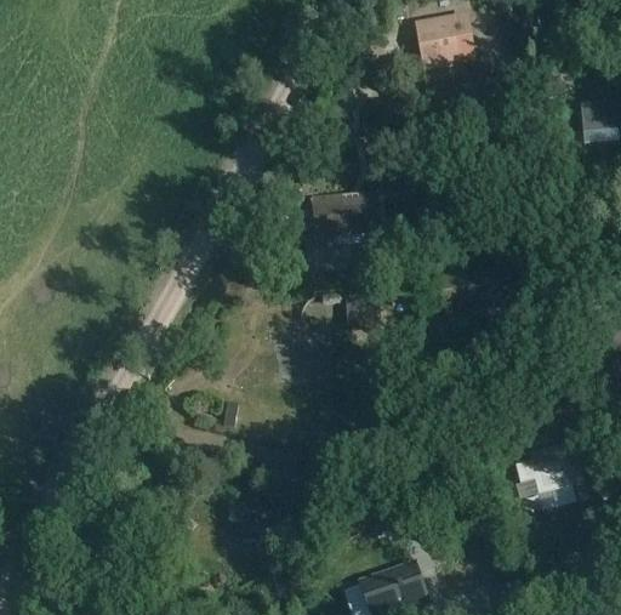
[(528,49),(547,12),(539,9),(533,22),(524,17),(512,40),(528,49)]
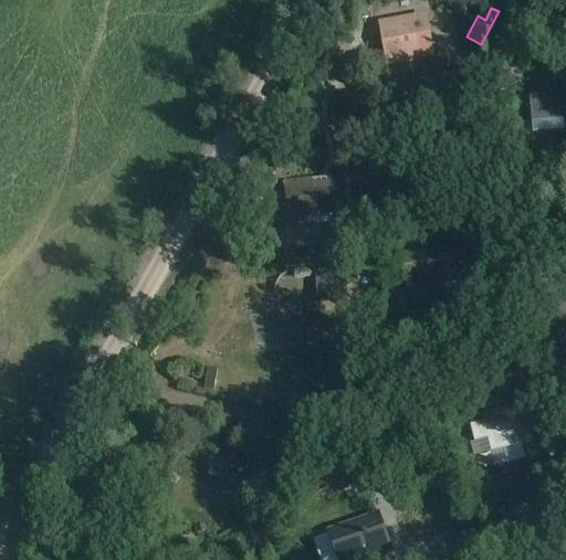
[(387,61),(419,54),(418,44),(431,42),(426,13),(379,21),(387,61)]
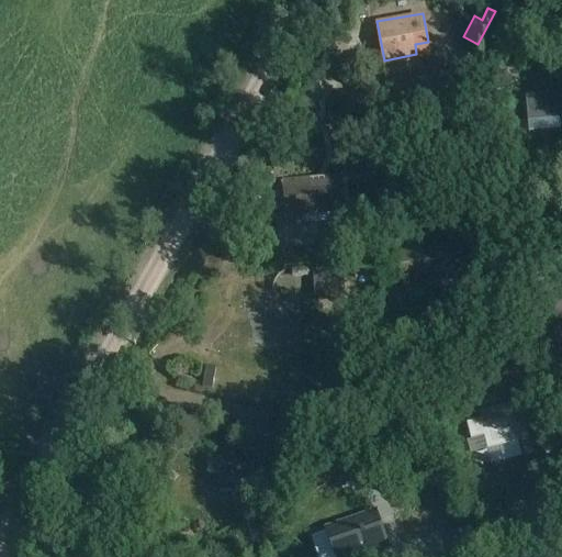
[(561,120),(561,88),(526,92),(528,118),(560,114),(560,121),(561,120)]
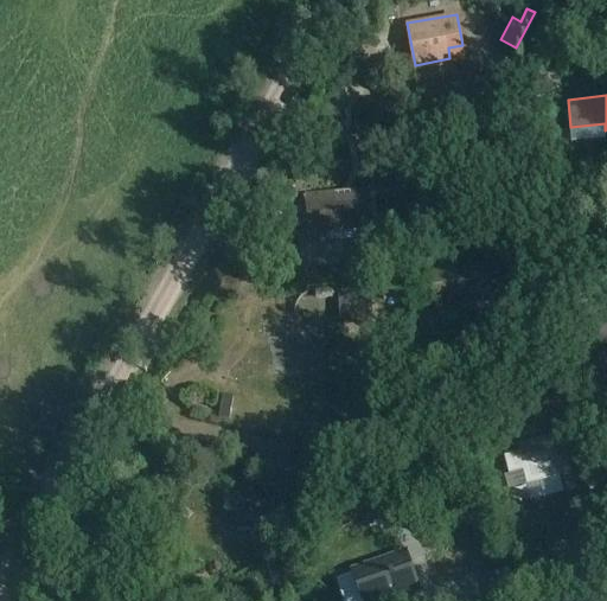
[(369,185),(355,186),(305,191),(310,238),(325,237),(324,228),(372,223),(369,185)]
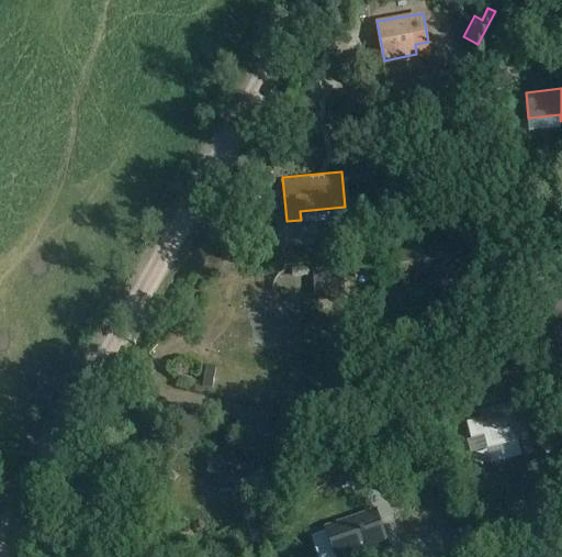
[(440,248),(438,240),(435,237),(425,238),(423,242),(424,246),(401,249),(406,283),(467,274),(461,244),(440,248)]
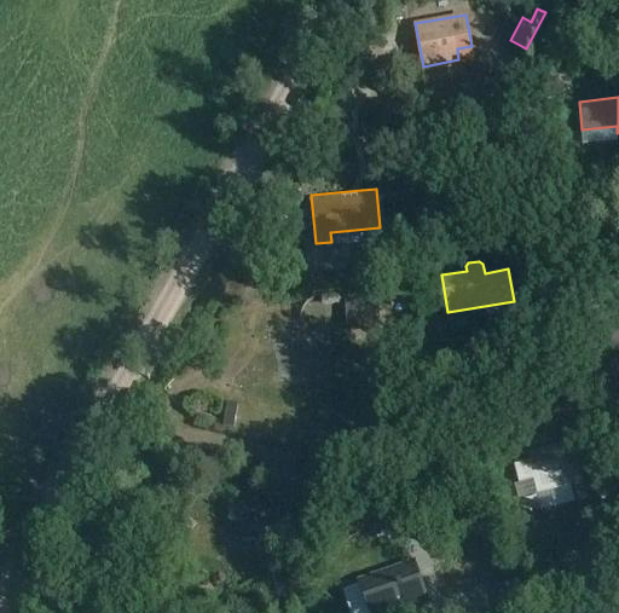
[(339,289),(322,290),(322,300),(339,299),(339,289)]
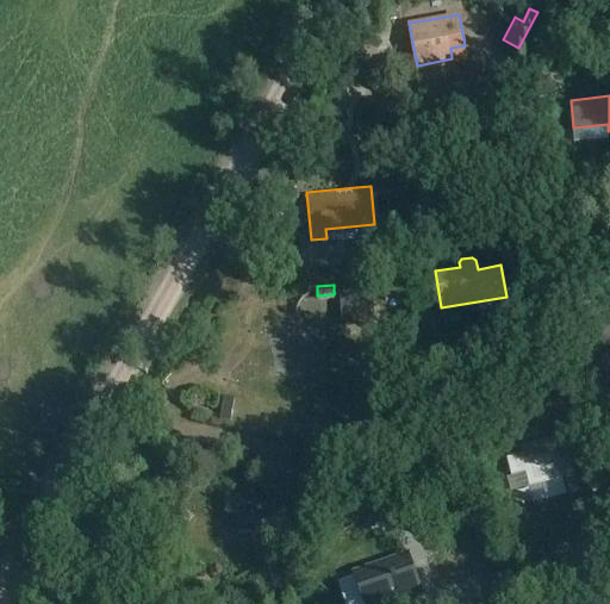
[(277,355),(323,353),(321,311),(304,312),(305,327),(274,329),(277,355)]
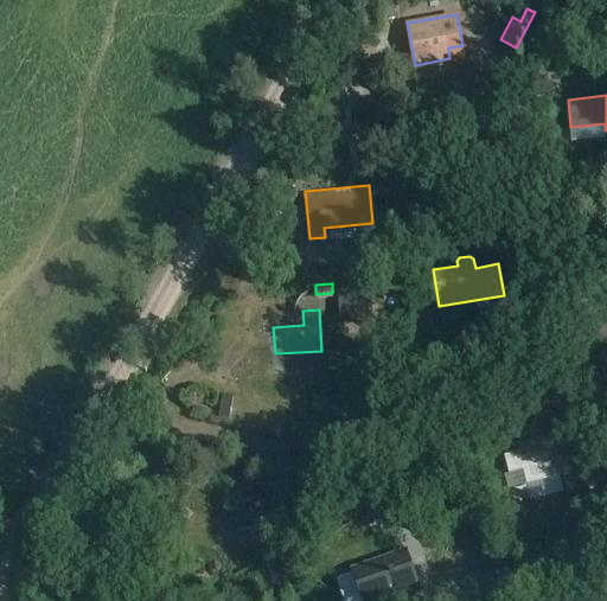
[(222,391),(218,413),(228,414),(232,394),(222,391)]
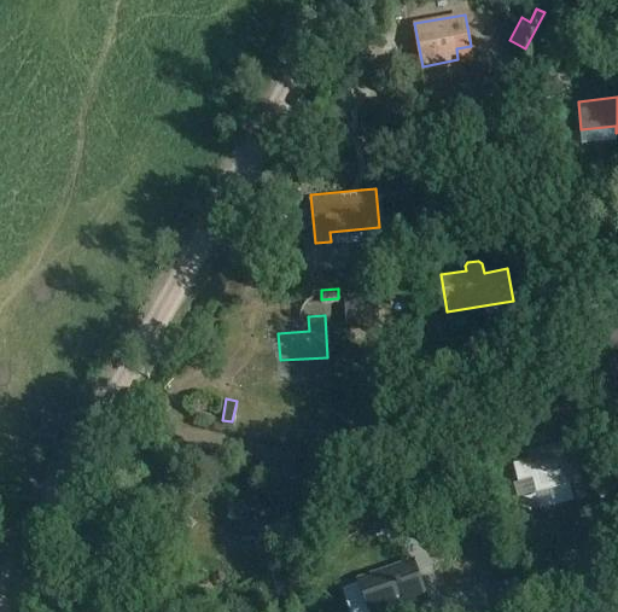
[(571,481),(565,454),(530,462),(529,458),(513,461),(518,479),(532,476),(536,490),(571,481)]
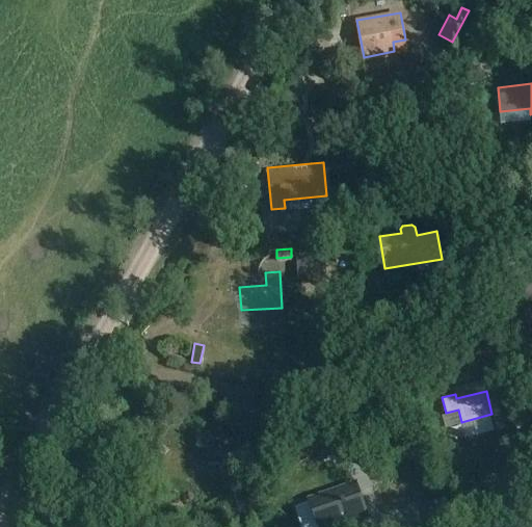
[(237,463),(239,439),(209,437),(209,430),(197,429),(196,444),(207,444),(206,471),(228,473),(229,462),(237,463)]
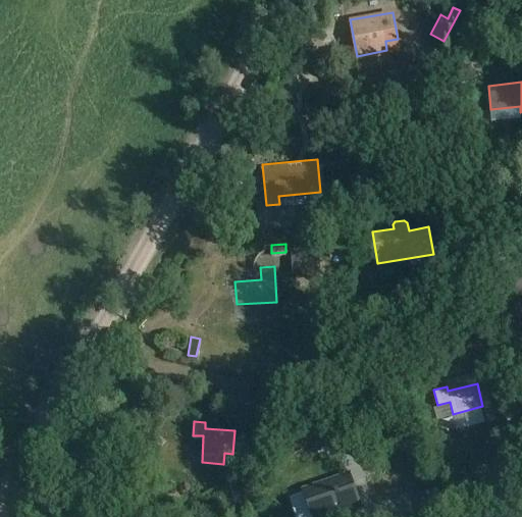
[(301,516),(350,516),(353,516),(340,483),(296,501),(301,516)]
